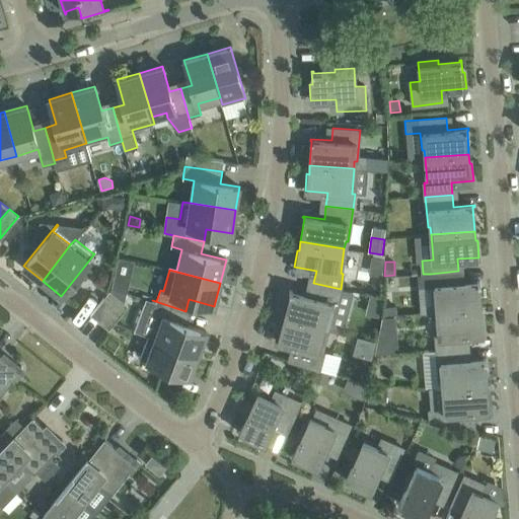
[(437,311),(480,308),(478,284),(480,284),(480,282),(459,284),(458,271),(431,274),(433,304),(436,304),(437,311)]
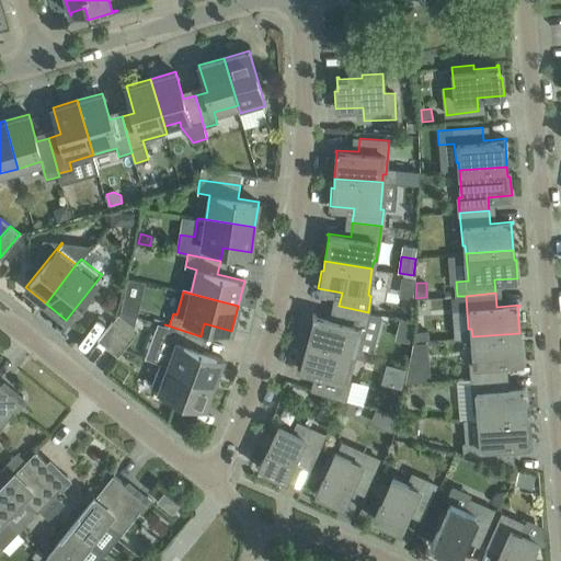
[(119,310),(119,311),(135,316),(138,317),(141,304),(123,299),(119,310)]
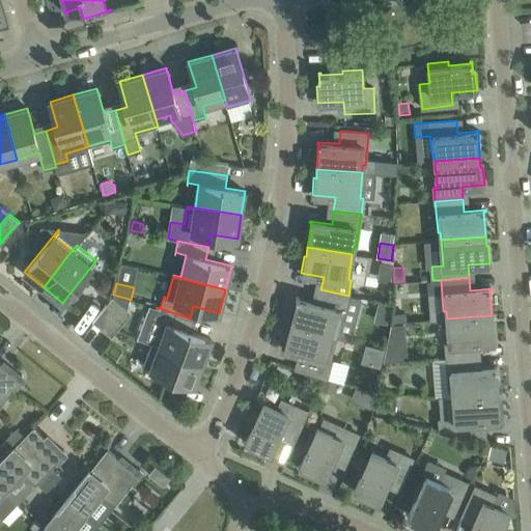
[(339,328),(348,296),(320,289),(317,303),(297,298),(296,299),(298,300),(291,324),(335,335),(337,328),(339,328)]
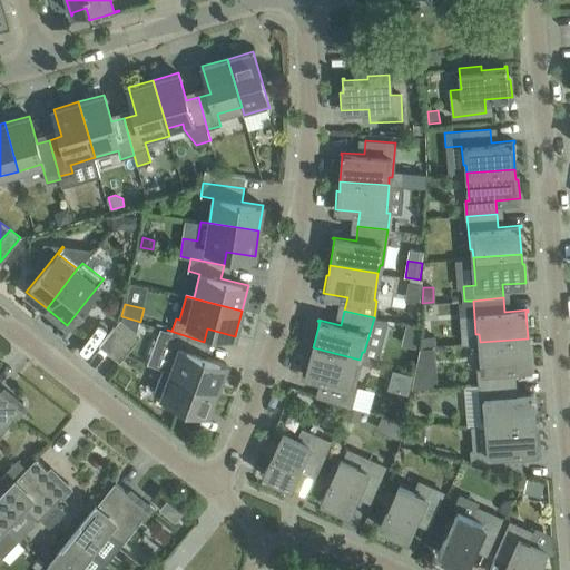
[(120,318),(99,345),(110,353),(130,327),(131,327),(137,321),(121,316),(120,318)]
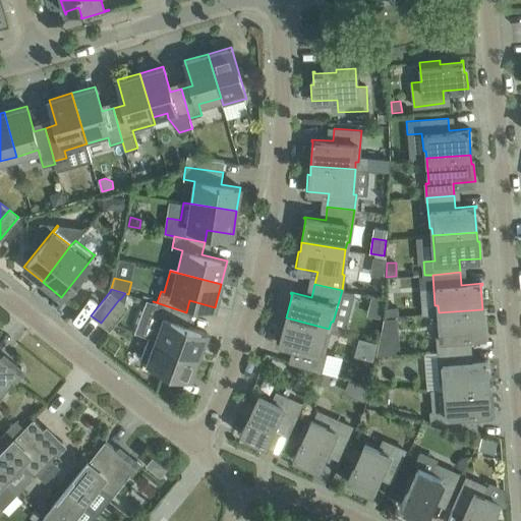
[(128,306),(120,299),(119,299),(101,323),(110,331),(128,306)]
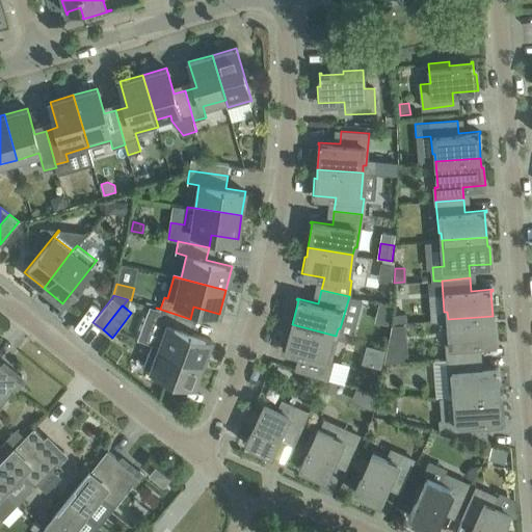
[(186,330),(190,319),(156,308),(153,319),(160,322),(152,344),(203,363),(212,340),(186,330)]
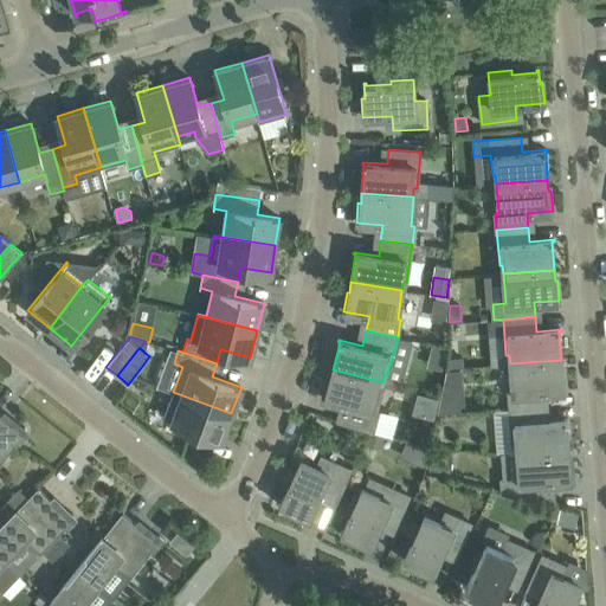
[(463,358),(449,358),(450,367),(463,366),(463,358)]
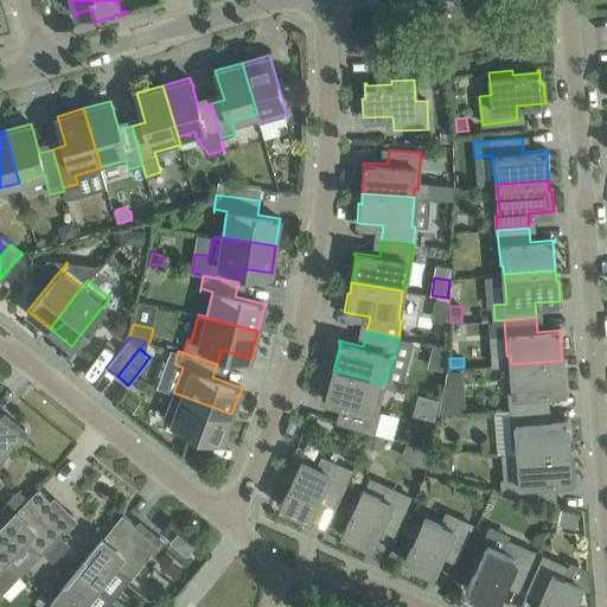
[(511,409),(542,407),(542,393),(567,390),(566,371),(563,371),(562,360),(511,364),(513,394),(510,394),(511,409)]
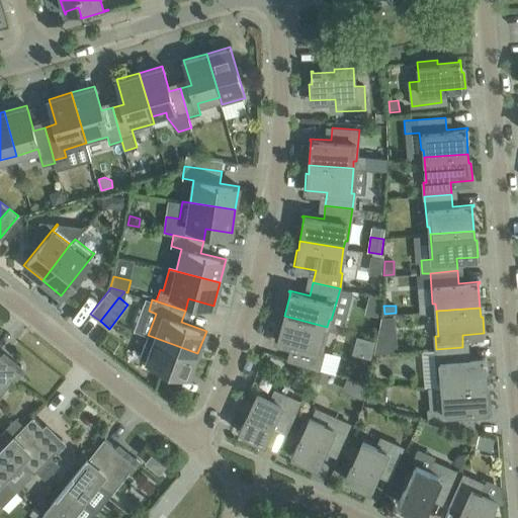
[(321,351),(327,327),(284,316),(281,325),(279,324),(275,340),(296,346),(292,361),(316,367),(319,368),(323,351),(321,351)]
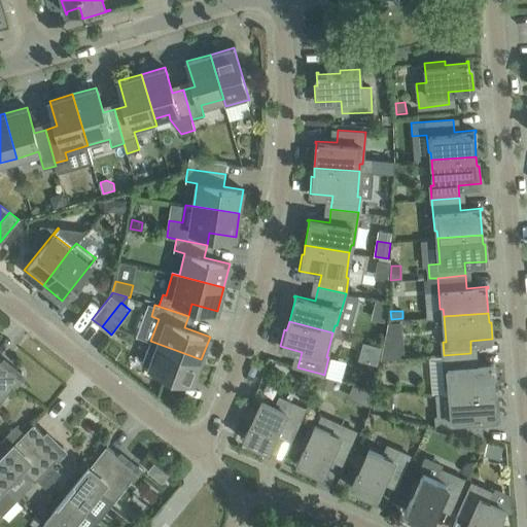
[(405,334),(403,322),(389,323),(387,335),(405,334)]
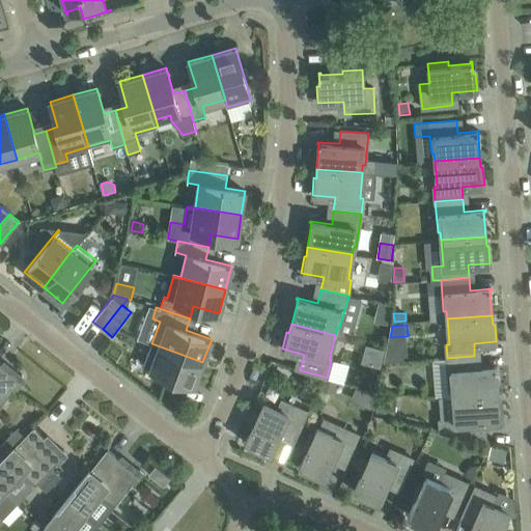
[(194,385),(202,362),(151,343),(144,365),(143,365),(143,366),(194,385)]
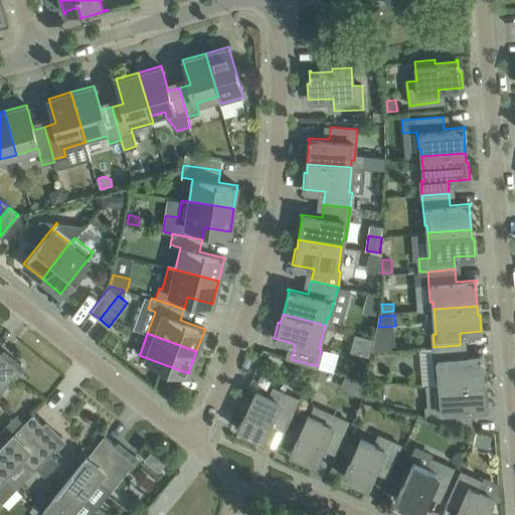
[(354,334),(349,351),(367,356),(372,340),(354,334)]
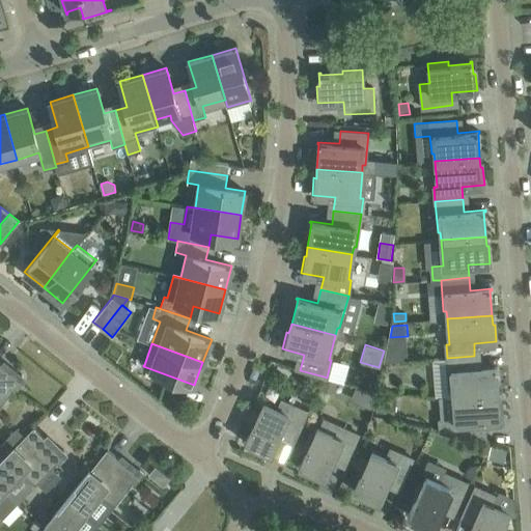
[(453,397),(498,393),(496,369),(498,369),(498,367),(475,368),(474,356),(447,358),(449,390),(452,390),(453,396),(436,396),(453,397)]
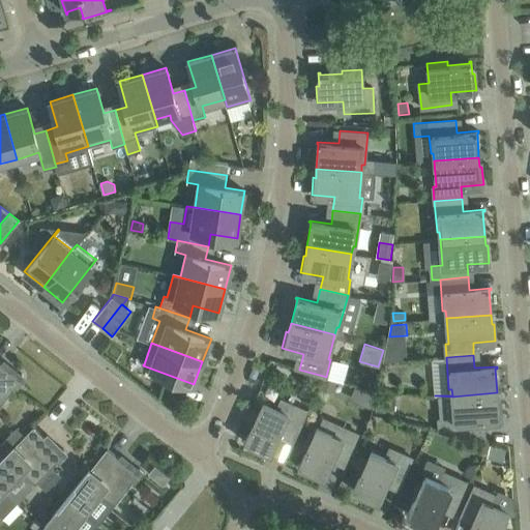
[(0,406),(16,386),(21,380),(19,378),(22,374),(21,373),(18,377),(9,371),(0,362),(0,406)]
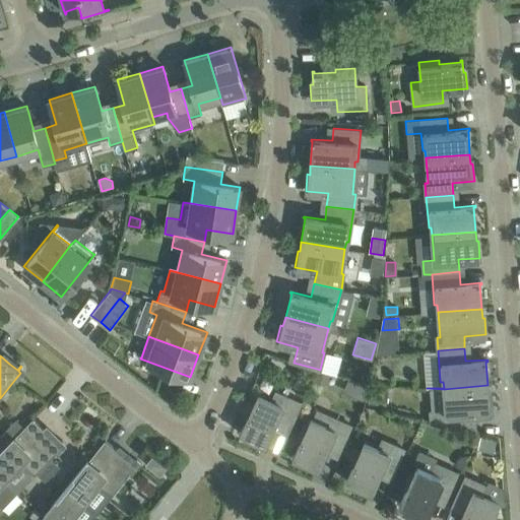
[(317,369),(314,381),(326,384),(329,373),(320,370),(317,369)]
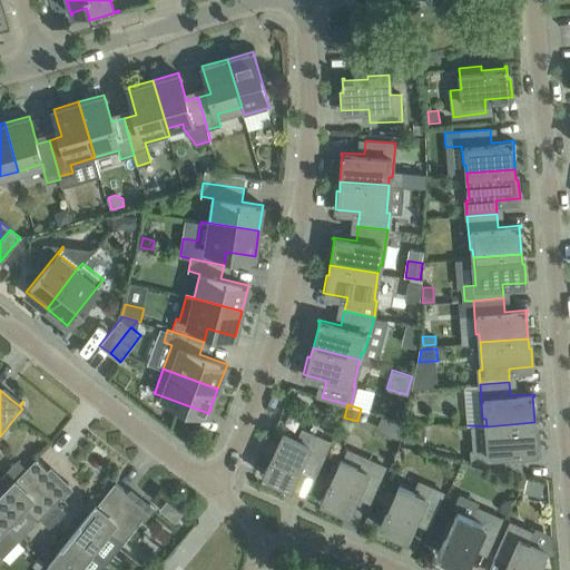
[(487,465),(517,473),(516,453),(539,451),(538,432),(536,433),(534,422),(487,426),(468,425),(467,426),(469,426),(471,450),(468,450),(469,460),(467,460),(467,461),(487,465)]
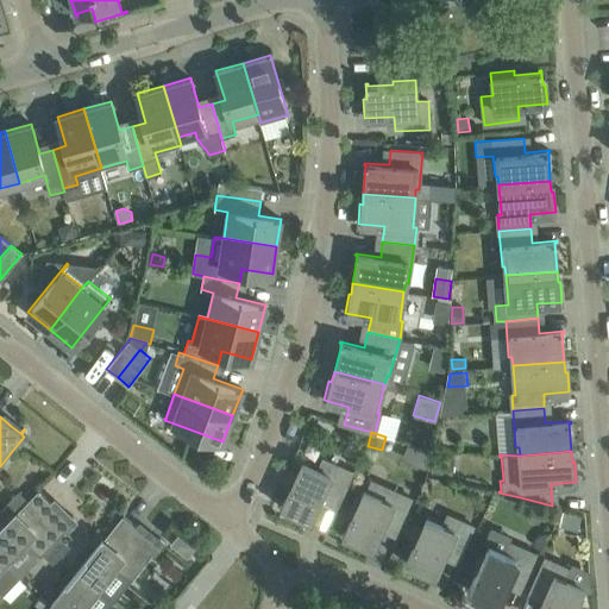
[(433,453),(431,471),(452,473),(456,456),(433,453)]
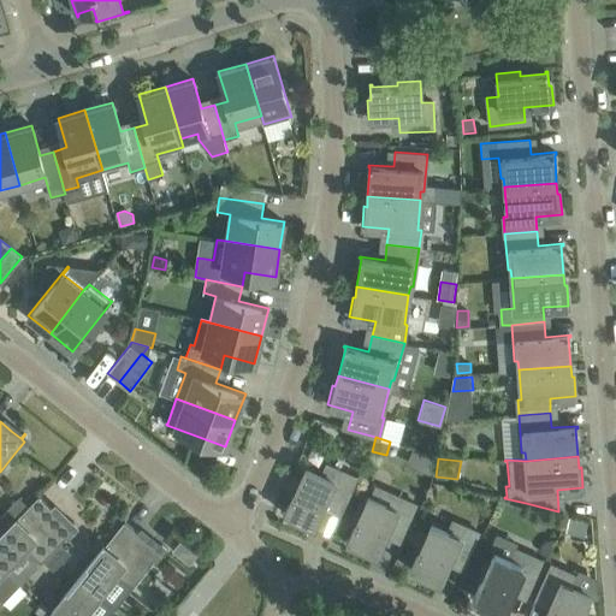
[(306,467),(301,478),(297,475),(289,493),(292,495),(285,511),(284,510),(283,513),(296,519),(295,521),(313,529),(325,502),(338,508),(353,475),(327,463),(323,474),(306,467)]
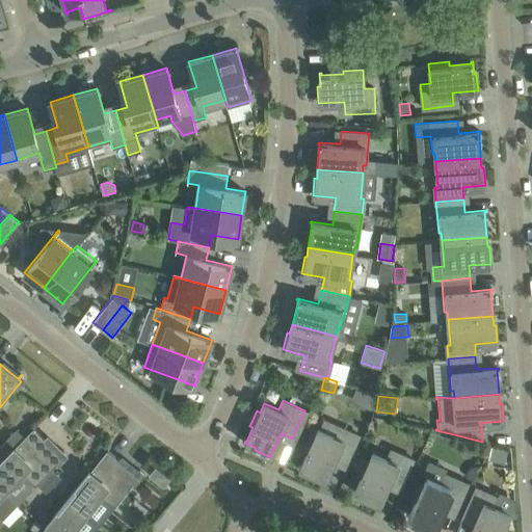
[(310,472),(309,475),(324,481),(335,457),(347,462),(360,434),(325,420),(321,428),(318,427),(314,436),(311,434),(304,450),(308,451),(301,466),(299,466),(298,467),(310,472)]
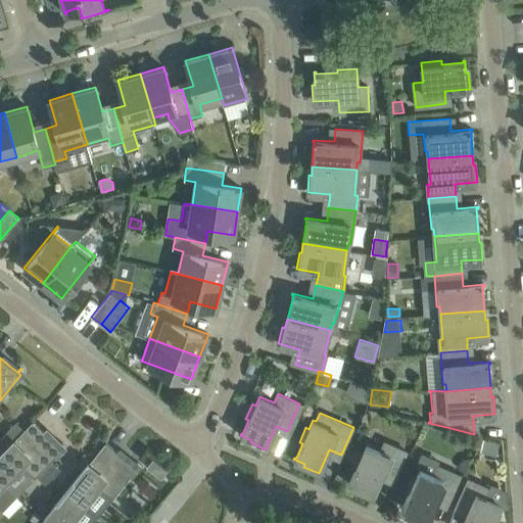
[(0,475),(5,480),(21,463),(35,476),(34,476),(35,477),(37,475),(44,482),(58,467),(51,460),(56,455),(61,449),(59,447),(63,443),(62,442),(58,446),(51,439),(51,438),(33,421),(24,430),(9,444),(0,454),(0,475)]
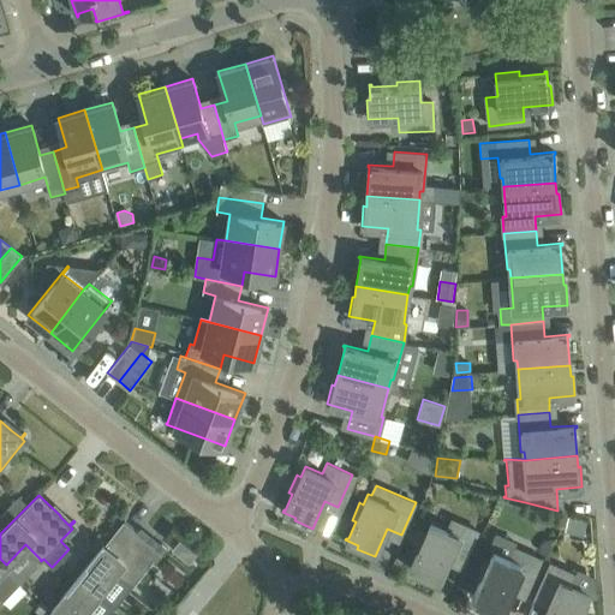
[(28,506),(19,497),(1,515),(11,523),(28,506)]
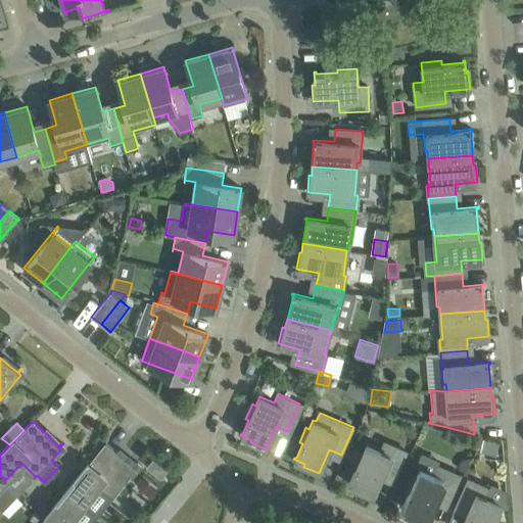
[(1,438),(0,439),(0,454),(9,444),(1,438)]
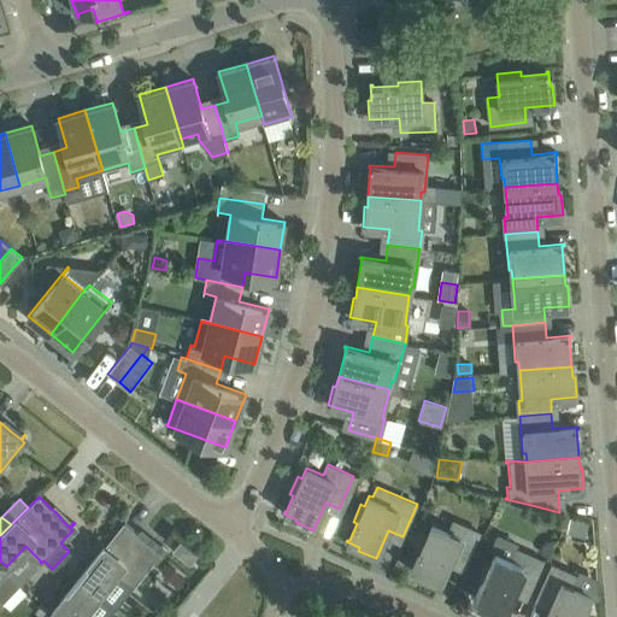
[(410,570),(423,576),(422,579),(440,586),(452,559),(465,565),(480,533),(453,521),(448,532),(433,524),(428,534),(423,533),(416,550),(419,552),(412,569),(410,568),(410,570)]
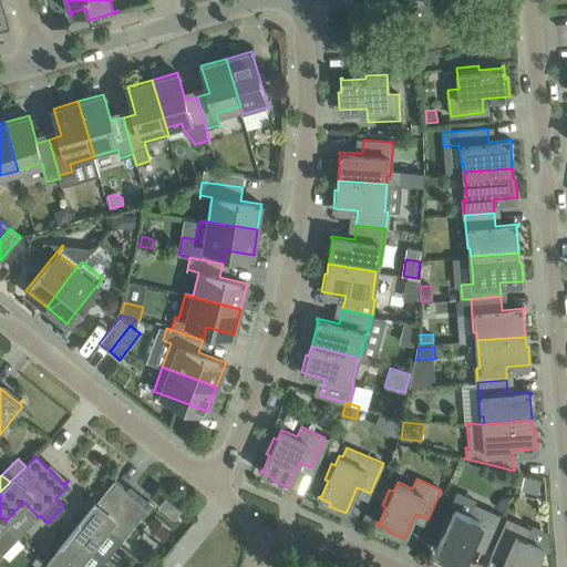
[(72,532),(90,546),(106,526),(122,538),(121,539),(122,540),(143,515),(143,514),(148,507),(145,505),(150,501),(148,501),(145,504),(114,480),(72,532)]
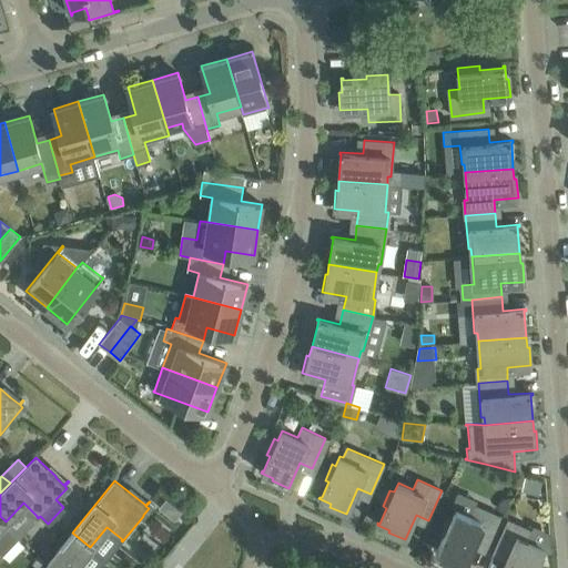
[(166,498),(159,507),(174,519),(182,510),(166,498)]
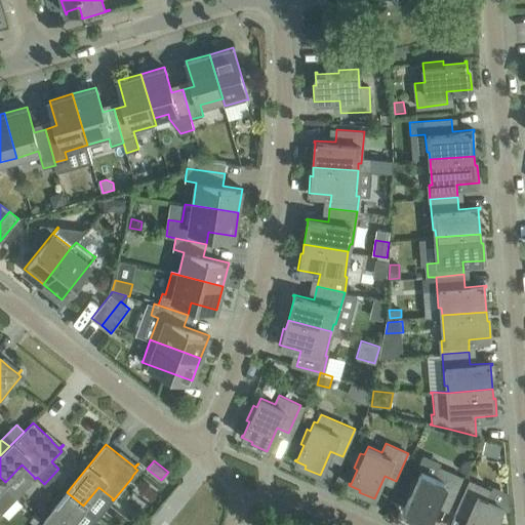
[(413,514),(412,516),(428,523),(438,499),(449,505),(461,477),(438,467),(434,476),(421,470),(417,479),(414,477),(407,492),(411,493),(404,508),(403,507),(402,509),(413,514)]
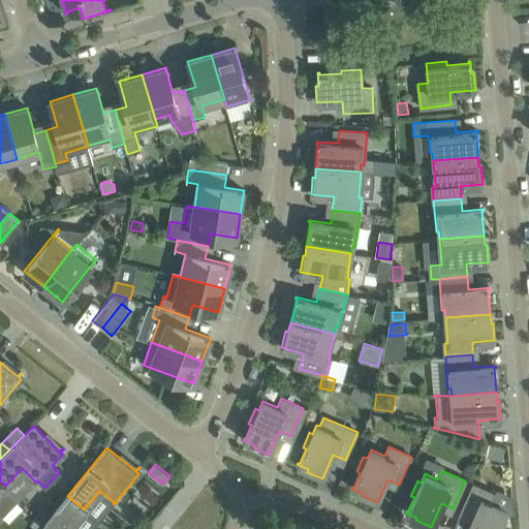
[(501,528),(505,521),(502,519),(506,509),(492,503),(496,494),(474,485),(461,512),(473,518),(467,528),(501,528)]
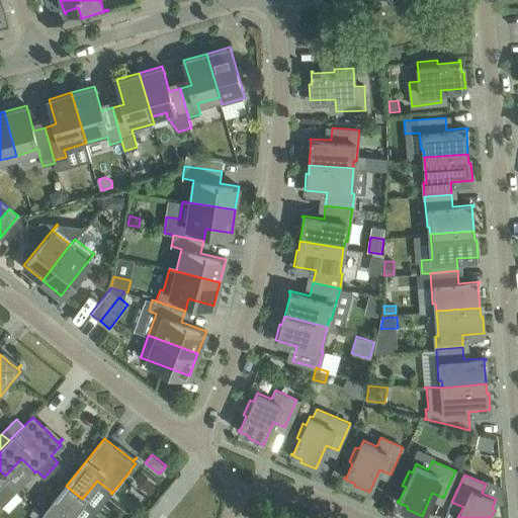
[(156,487),(142,476),(137,482),(151,494),(156,487)]
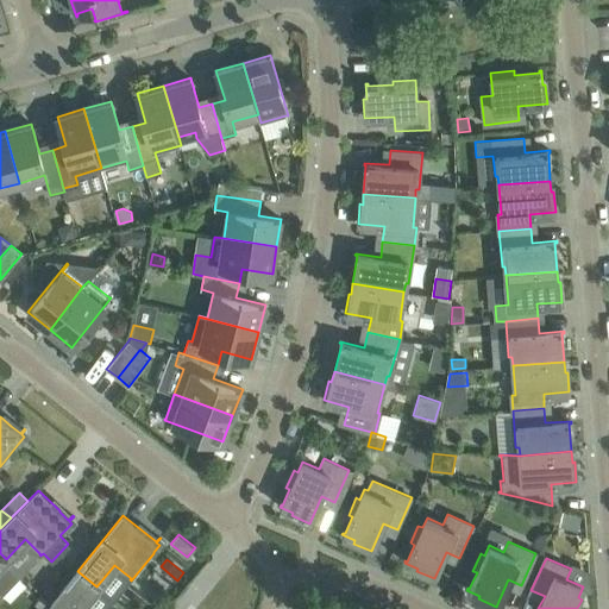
[(79,608),(96,586),(77,571),(63,589),(52,602),(51,603),(46,608),(79,608)]
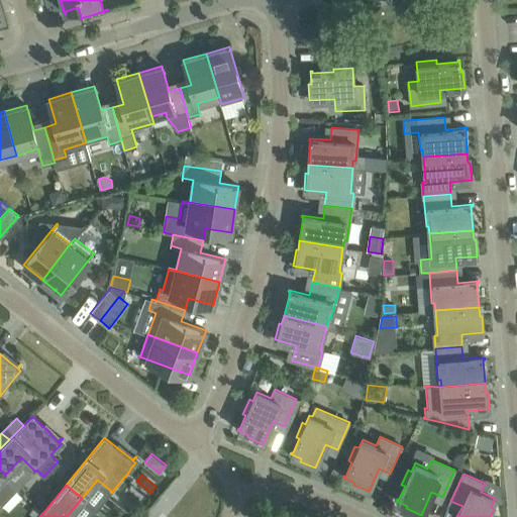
[(37,494),(32,499),(44,511),(54,500),(46,493),(37,494)]
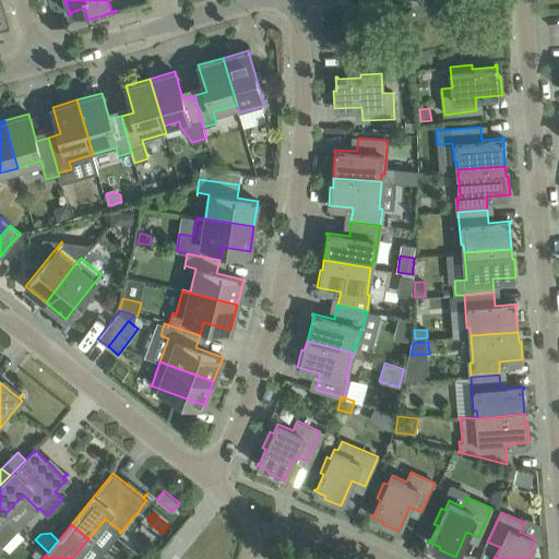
[(39,546),(32,555),(36,558),(43,558),(47,554),(39,546)]
